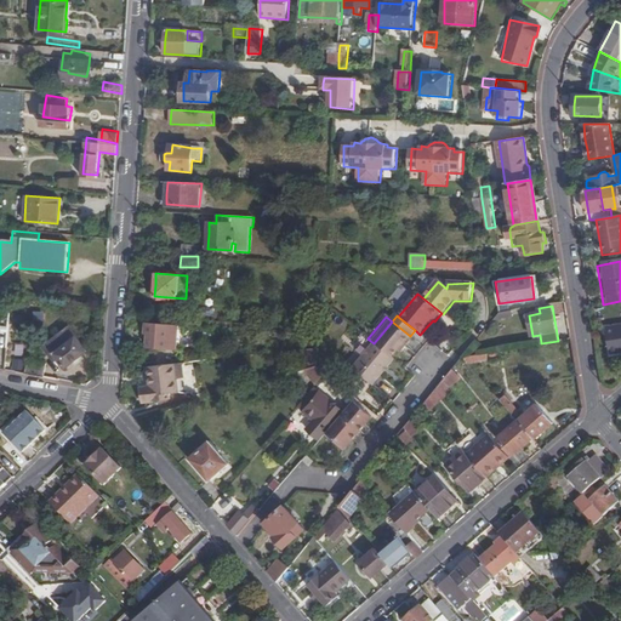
[(392,322),(374,343),(376,346),(392,358),(397,352),(403,346),(405,348),(409,343),(412,339),(410,336),(392,322)]
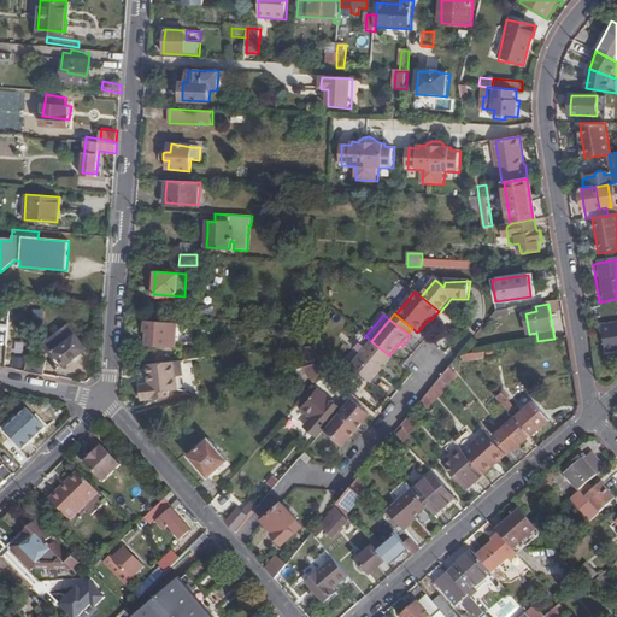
[(82,339),(71,323),(43,341),(54,358),(59,354),(65,364),(88,350),(82,339)]
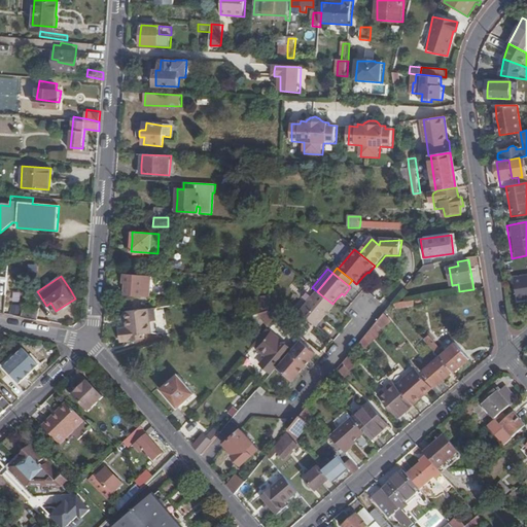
[(152,295),(152,276),(125,276),(125,285),(127,285),(127,289),(127,295),(152,295)]
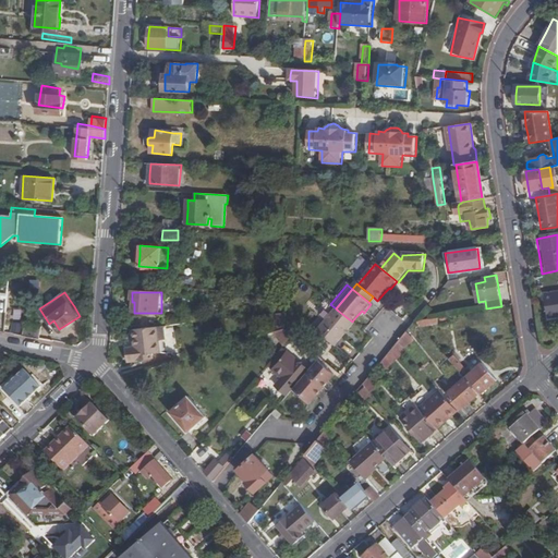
[(557,292),(545,295),(547,307),(548,318),(557,316),(557,292)]
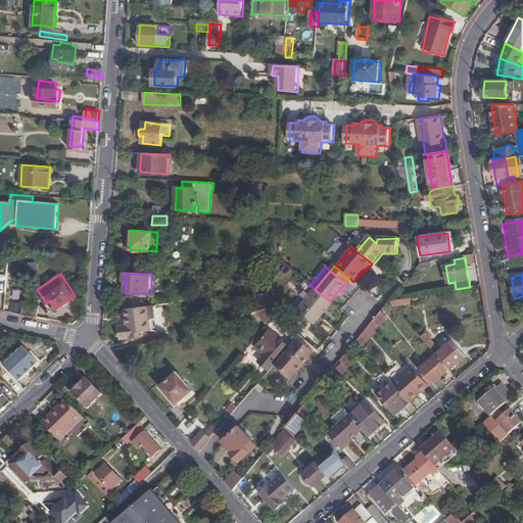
[(301,297),(307,301),(317,291),(315,289),(311,286),(301,297)]
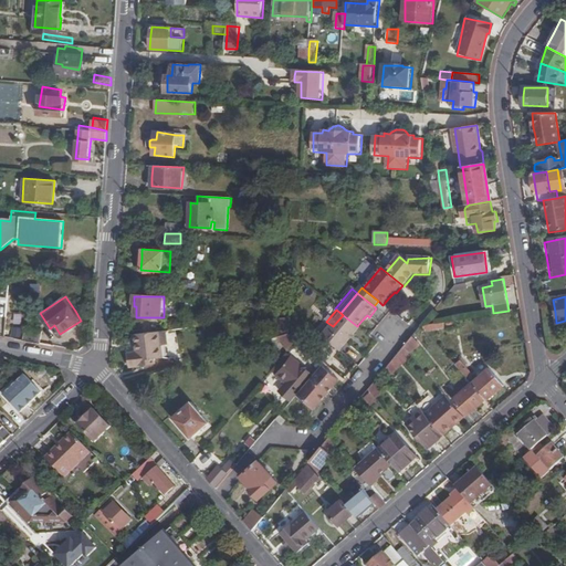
[(350,342),(360,329),(357,326),(343,315),(333,326),(323,338),(342,354),(350,342)]
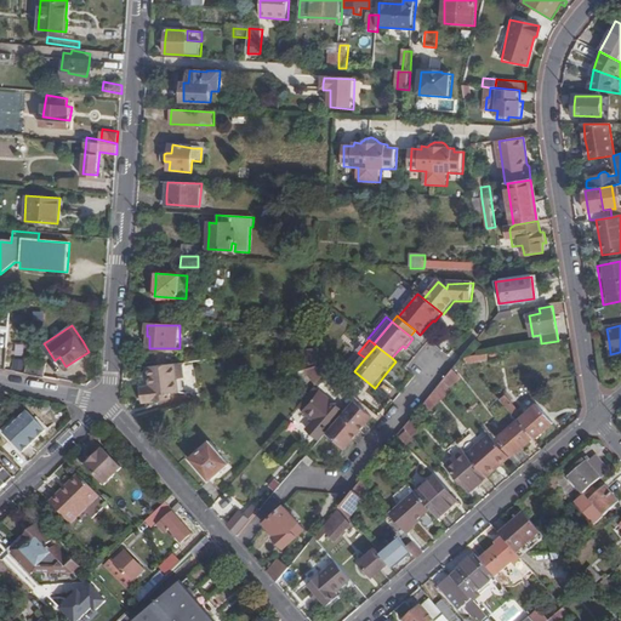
[(488,359),(486,353),(463,357),(462,358),(467,364),(488,359)]
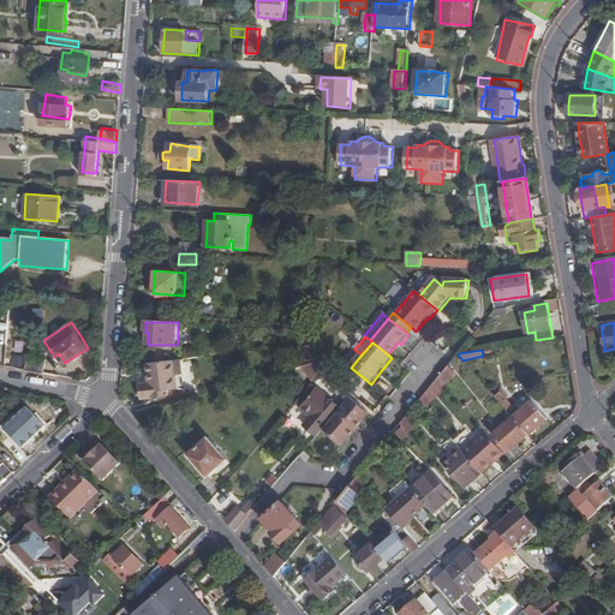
[(29,356),(27,368),(29,368),(45,372),(47,359),(29,356)]
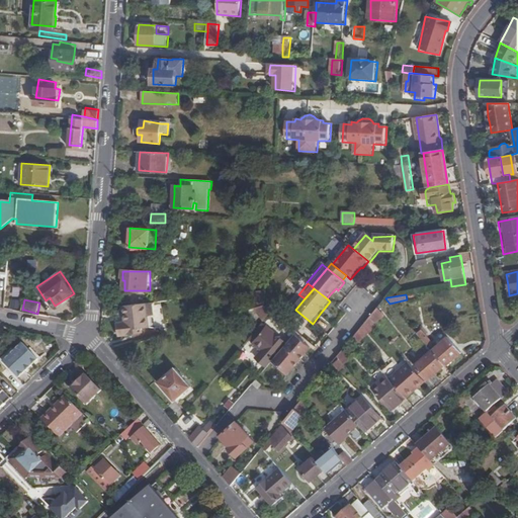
[(153,316),(152,303),(122,307),(123,316),(125,316),(125,322),(117,323),(118,330),(119,337),(142,334),(142,328),(148,327),(147,317),(153,316)]
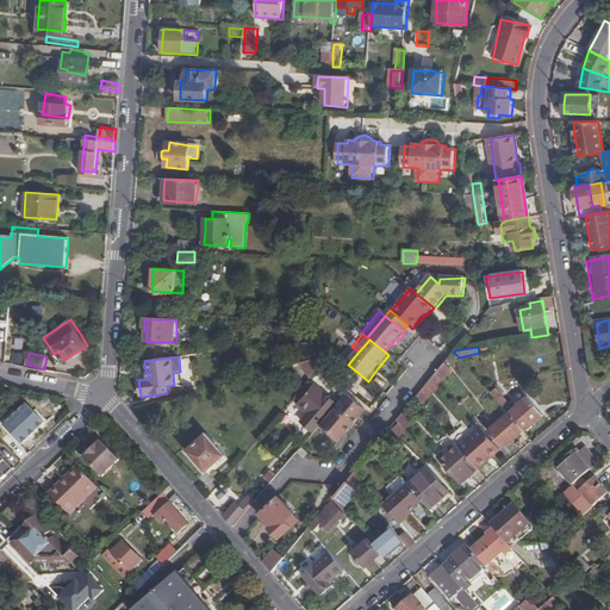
[(303,363),(313,378),(319,371),(312,360),(303,363)]
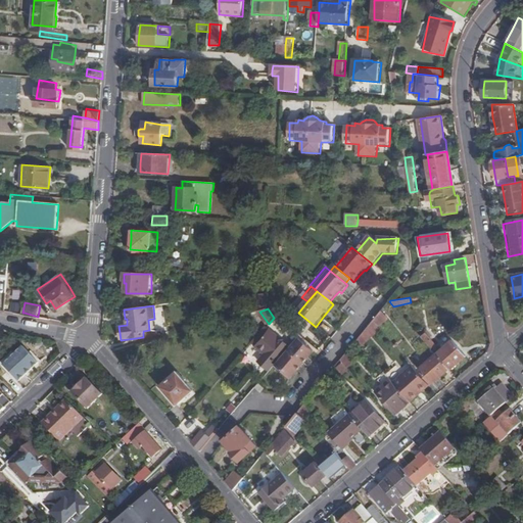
[(387,318),(382,311),(373,321),(378,326),(387,318)]
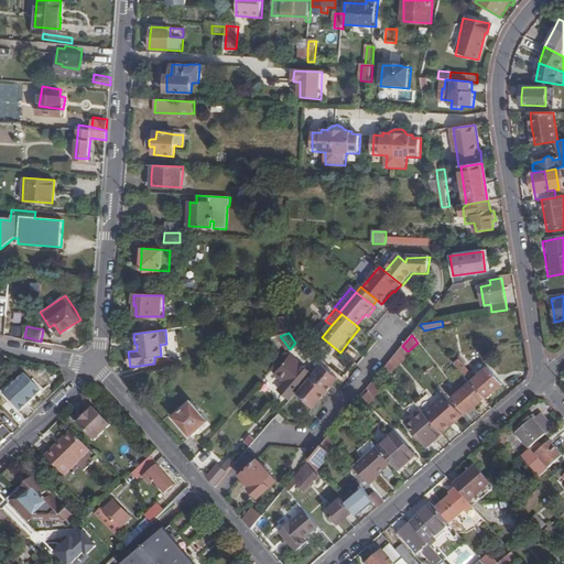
[(398,366),(410,355),(408,351),(402,346),(392,359),(398,366)]
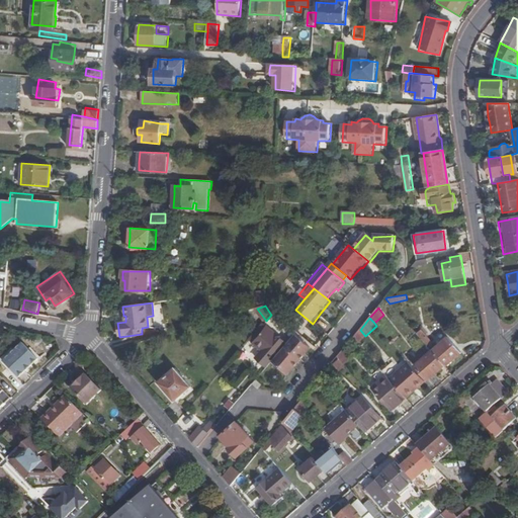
[(256,358),(267,368),(272,362),(283,349),(287,345),(278,338),(279,337),(268,327),(255,343),(263,351),(256,358)]
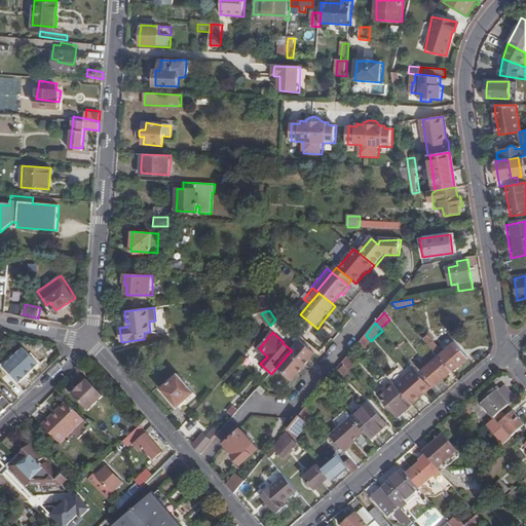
[(288,336),(295,346),(292,350),(288,354),(305,369),(311,362),(317,354),(291,333),(288,336)]
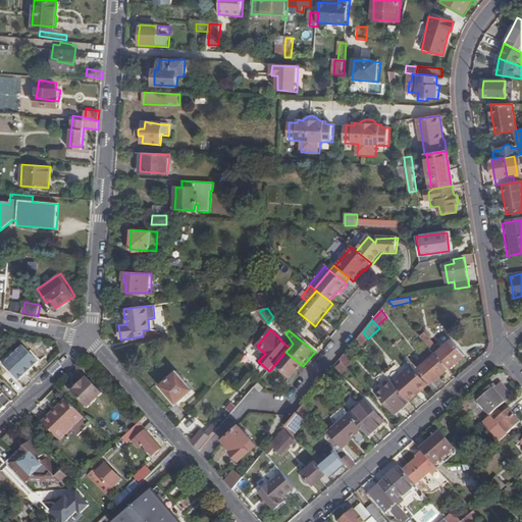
[(361,345),(368,338),(363,332),(357,340),(361,345)]
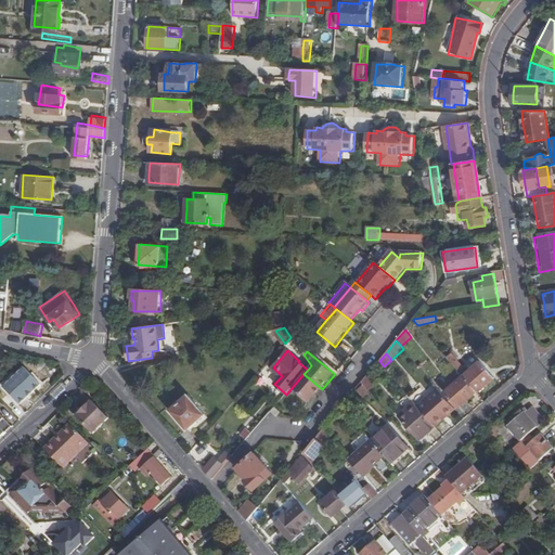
[(452,355),(448,359),(460,373),(464,369),(452,355)]
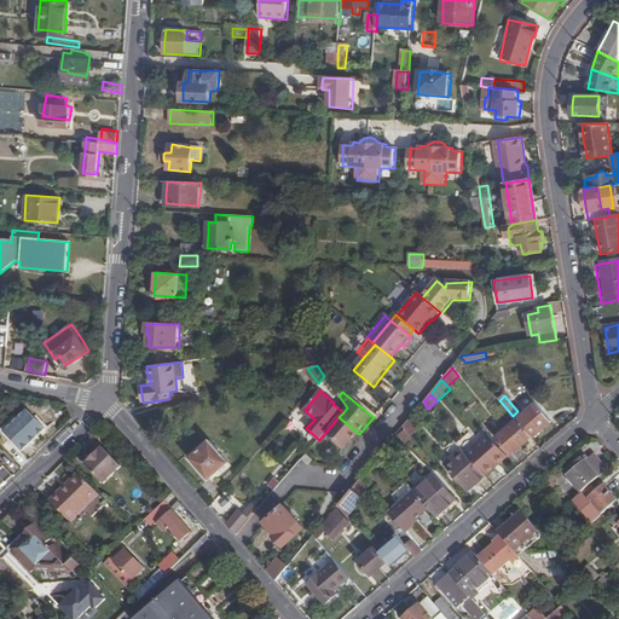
[(536,404),(516,421),(531,437),(533,439),(545,428),(551,422),(536,404)]
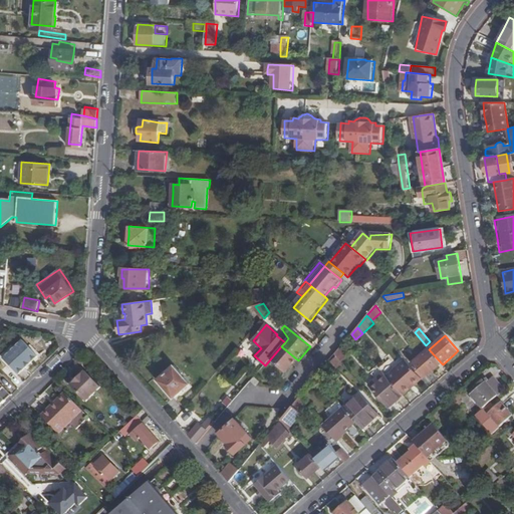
[(37,357),(23,342),(4,360),(18,375),(28,366),(37,357)]
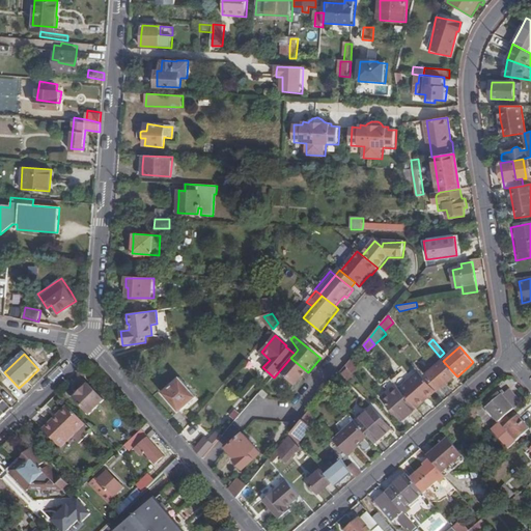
[(308,372),(290,358),(279,371),(297,386),(303,379),(308,372)]
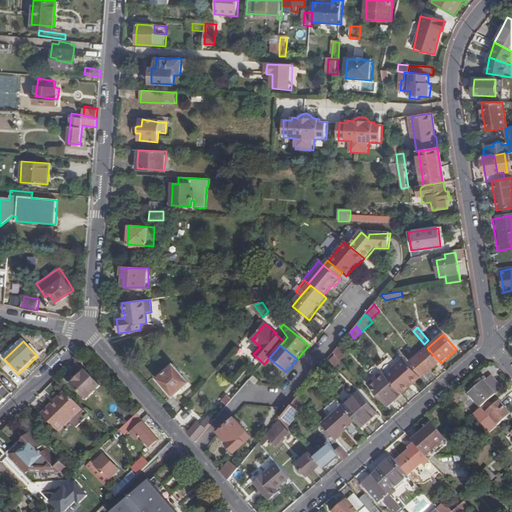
[(345,347),(341,351),(346,356),(350,352),(345,347)]
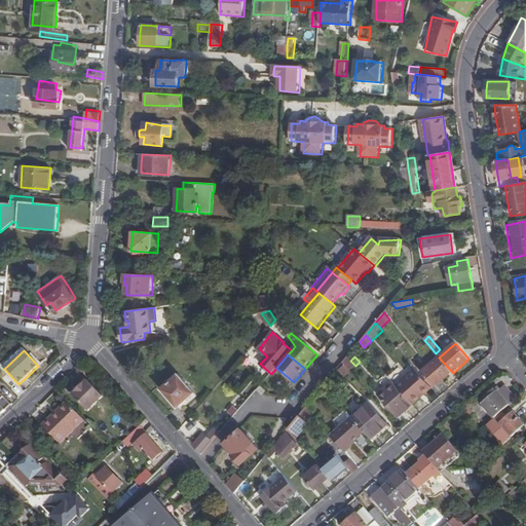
[(443,379),(451,371),(439,358),(423,372),(435,385),(443,379)]
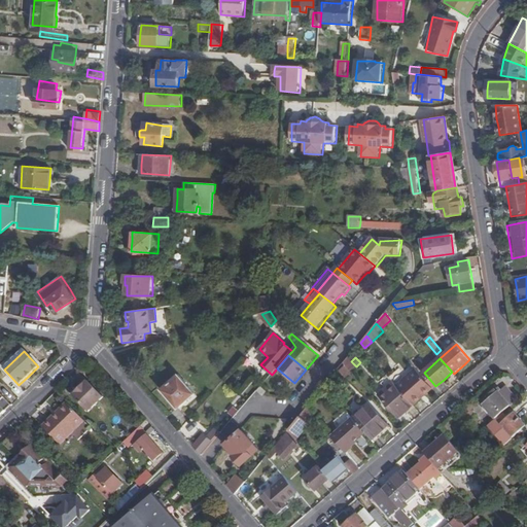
[(346,378),(351,373),(344,364),(339,370),(346,378)]
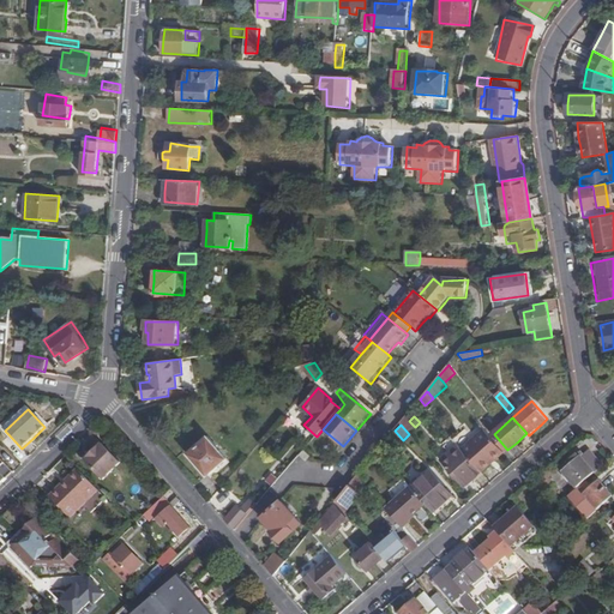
[(495,459),(504,452),(483,429),(473,439),(462,449),(477,468),(491,456),(494,461),(495,459)]
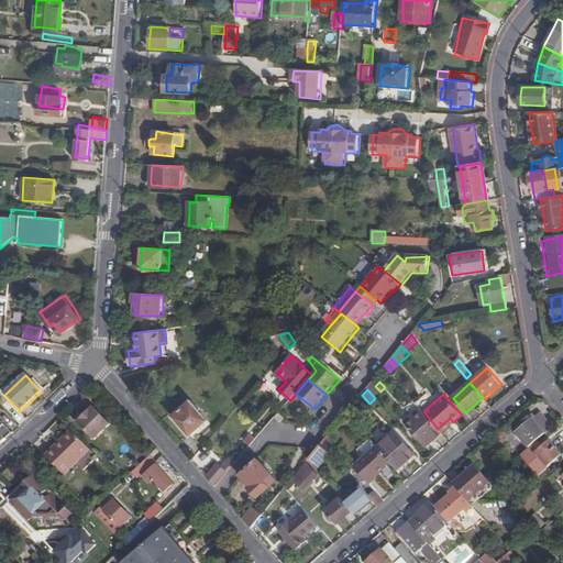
[(430,399),(420,408),(421,409),(423,411),(433,403),(430,399)]
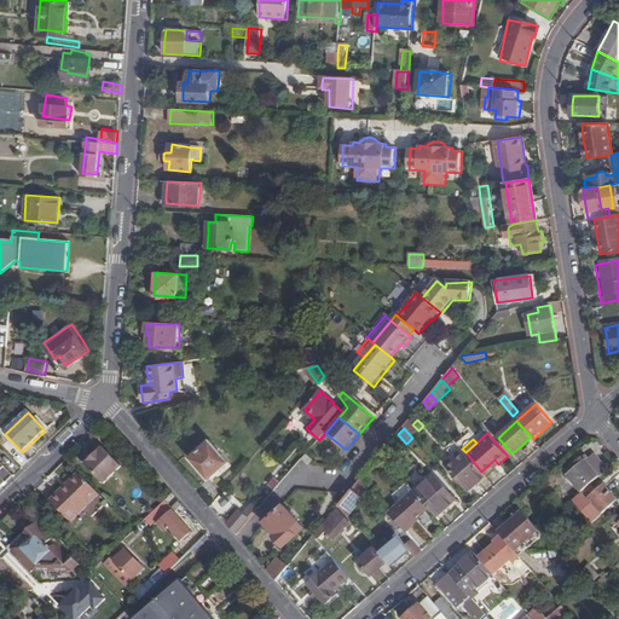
[(209,441),(190,458),(200,469),(209,481),(229,463),(209,441)]
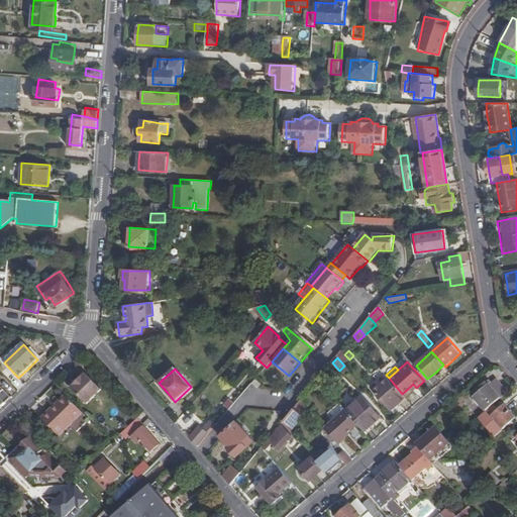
[(104,389),(89,372),(84,376),(82,378),(83,380),(75,387),(90,402),(104,389)]
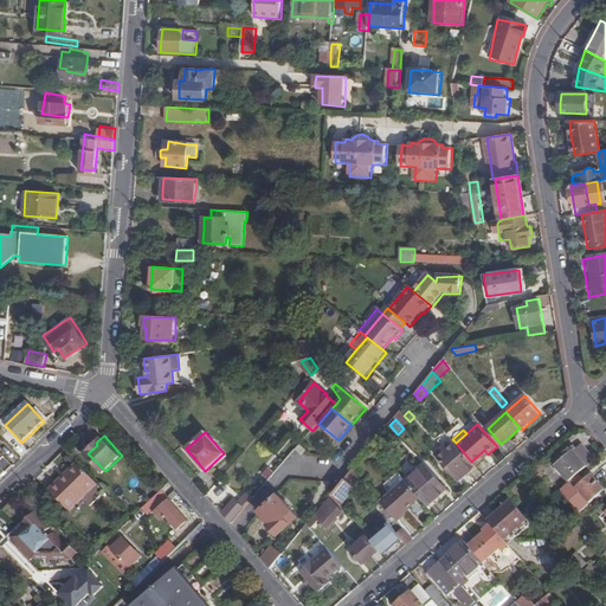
[(466,475),(476,468),(475,465),(471,462),(456,443),(453,440),(436,456),(458,483),(466,475)]
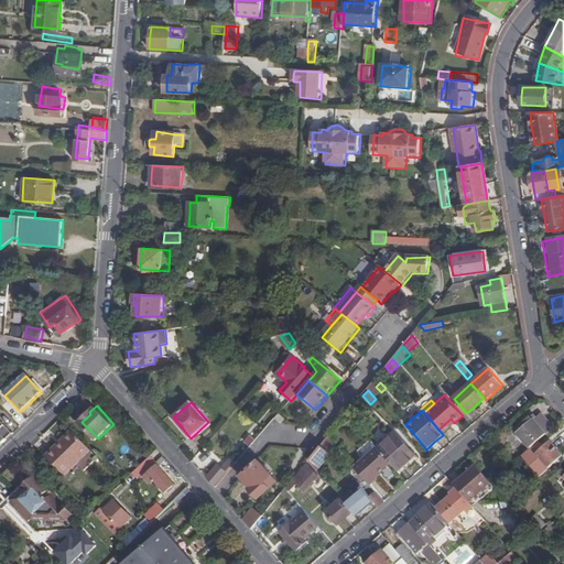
[(530,448),(554,427),(548,420),(544,416),(541,419),(539,416),(537,419),(533,414),(522,424),(523,427),(520,431),(517,433),(530,448)]
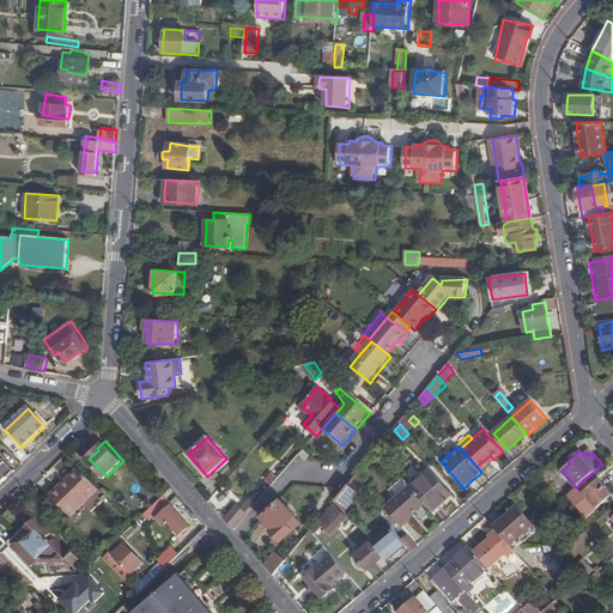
[(480,471),(493,460),(490,455),(477,467),(480,471)]
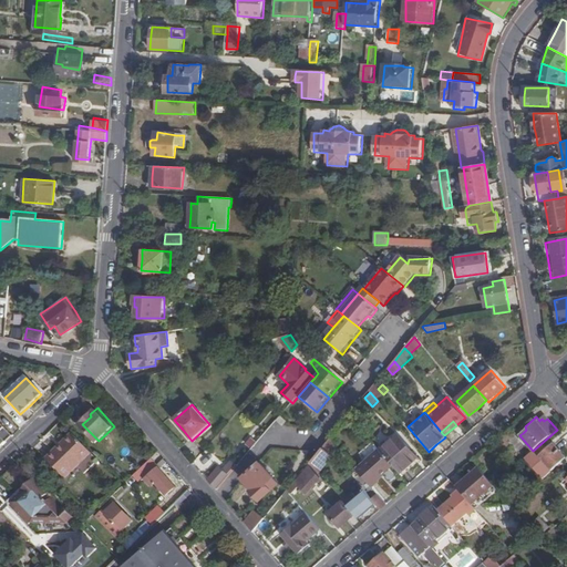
[(0,449),(6,444),(14,436),(0,422),(0,449)]
